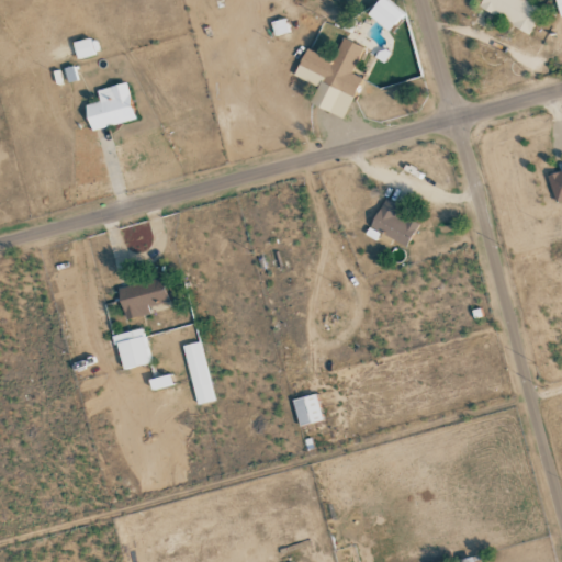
[(377,0),(367,15),(390,32),(403,13),(383,0),(377,0)]
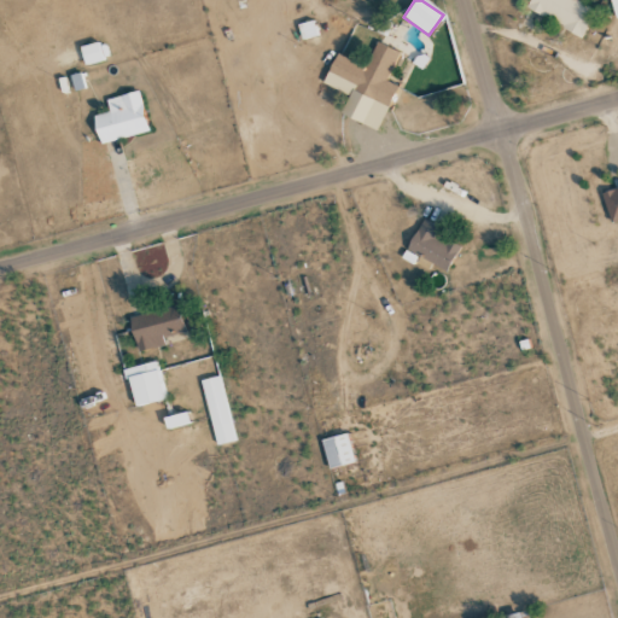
[(530,0),(526,9),(583,36),(595,10),(575,0),(530,0)]
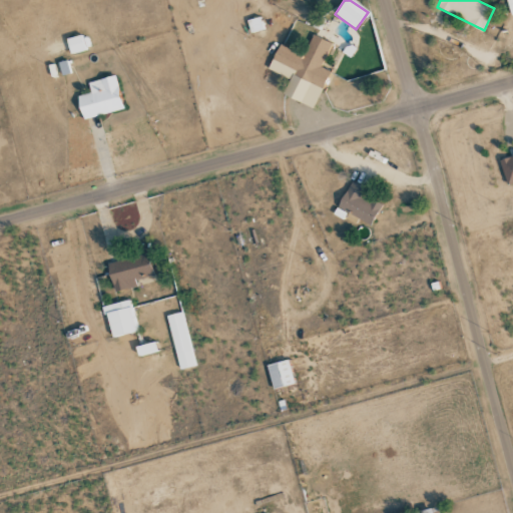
[(87,49),(82,34),(66,39),(70,54),(87,49)]
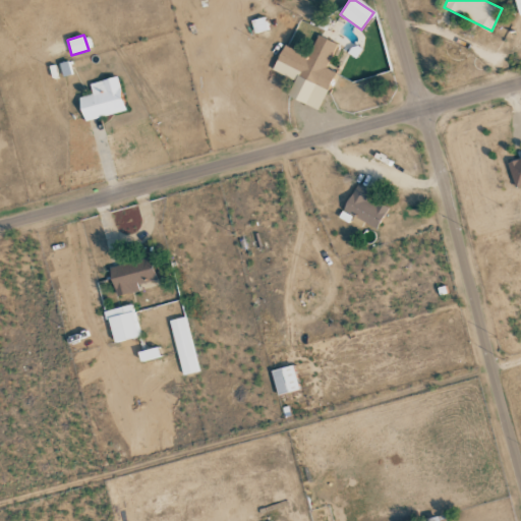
[(320,109),(334,72),(326,69),(336,44),(316,36),(308,56),(282,46),(273,70),(294,79),(288,97),(320,109)]
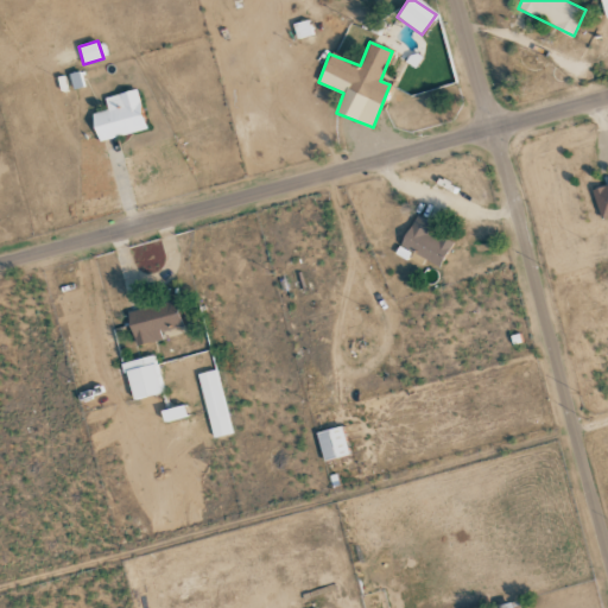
[(99,143),(146,128),(135,89),(103,97),(107,109),(90,114),(99,143)]
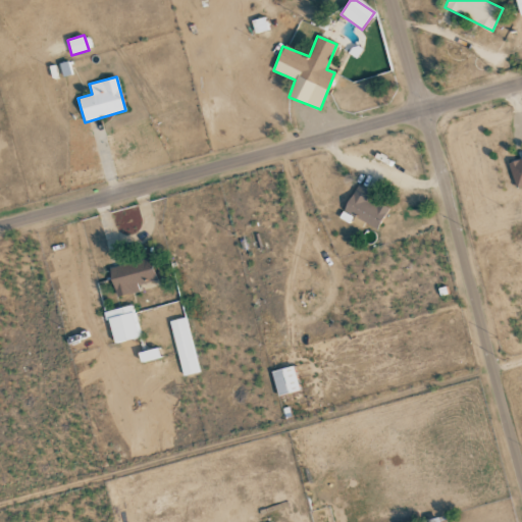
[(521,156),(508,160),(515,188),(521,186),(521,156)]
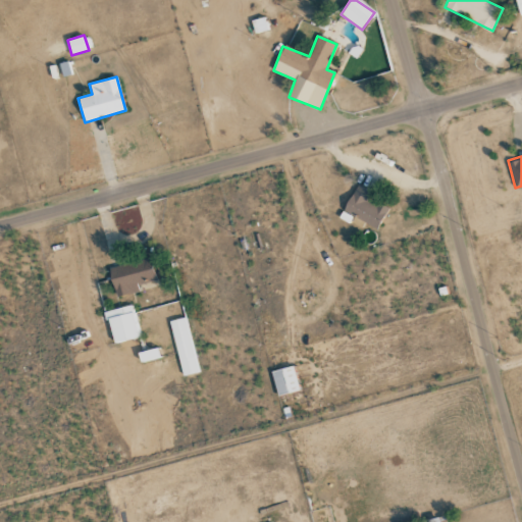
[(370,191),(354,186),(345,215),(380,225),(386,207),(367,201),(370,191)]
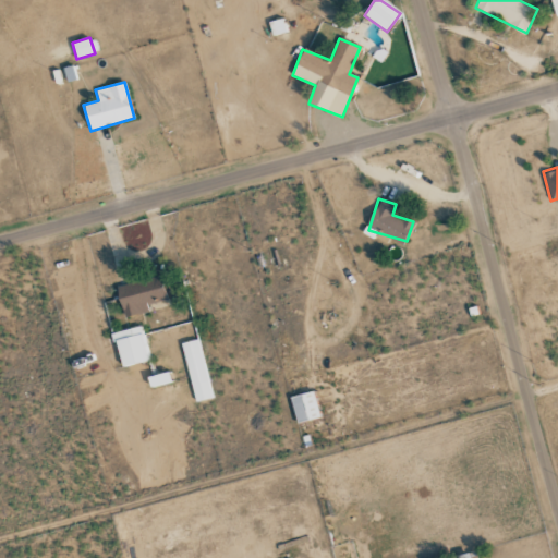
[(124,317),(148,311),(147,304),(168,299),(161,275),(116,288),(124,317)]
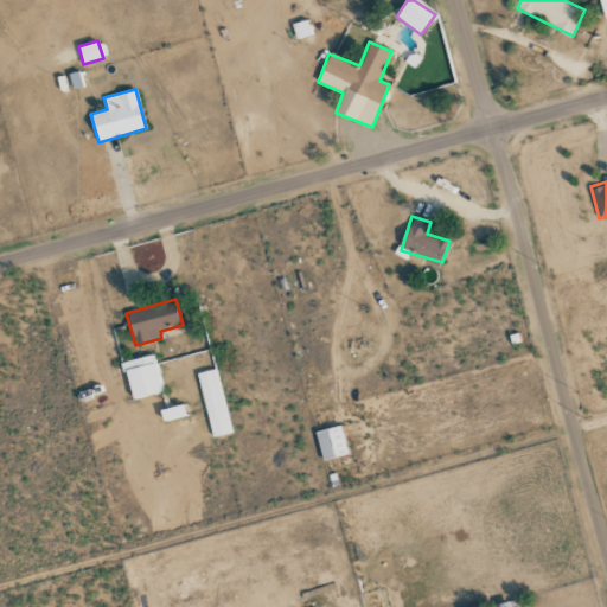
[(122,363),(132,400),(161,393),(153,356),(122,363)]
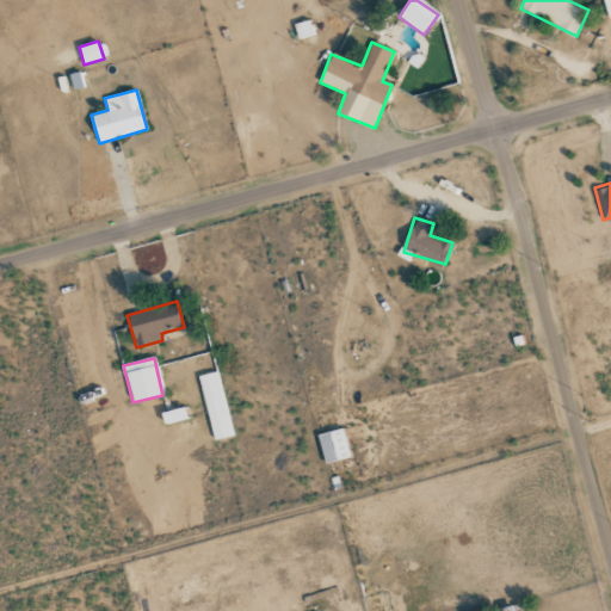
[(214,440),(233,436),(217,371),(198,376),(214,440)]
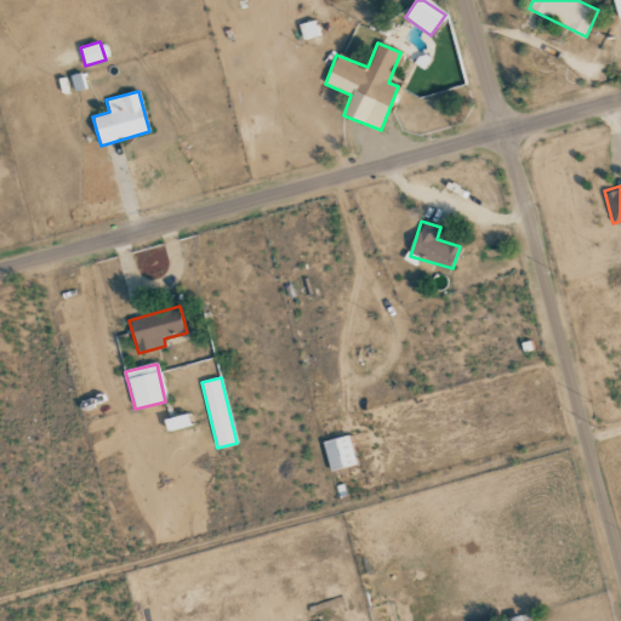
[(167,432),(191,425),(187,414),(164,421),(167,432)]
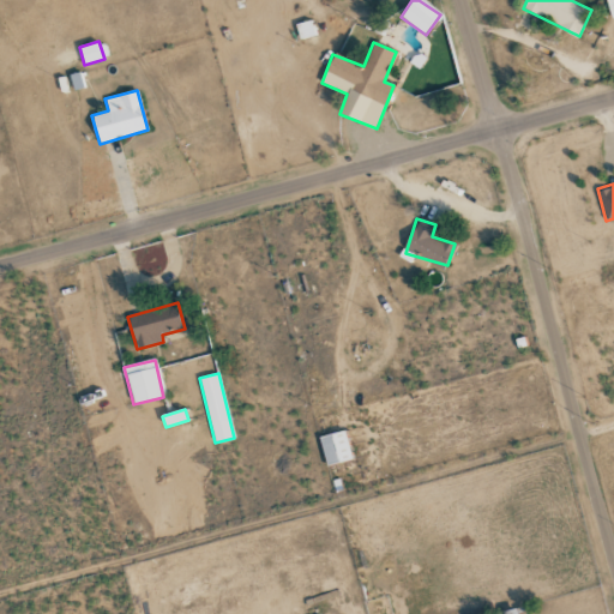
[(326,467),(353,459),(344,431),(319,438),(326,467)]
